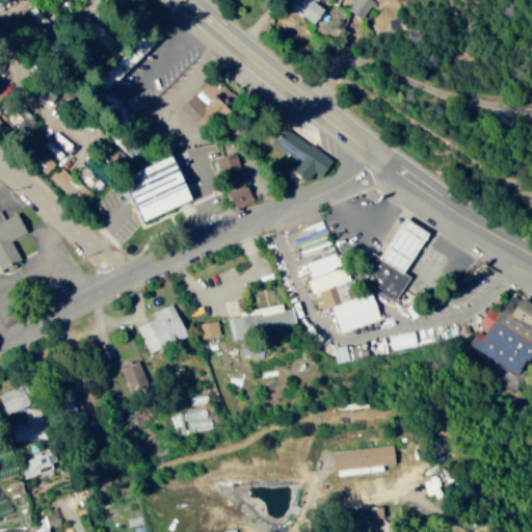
[(316,23),(326,8),(316,0),(315,0),(298,0),(309,7),(304,15),(316,23)]
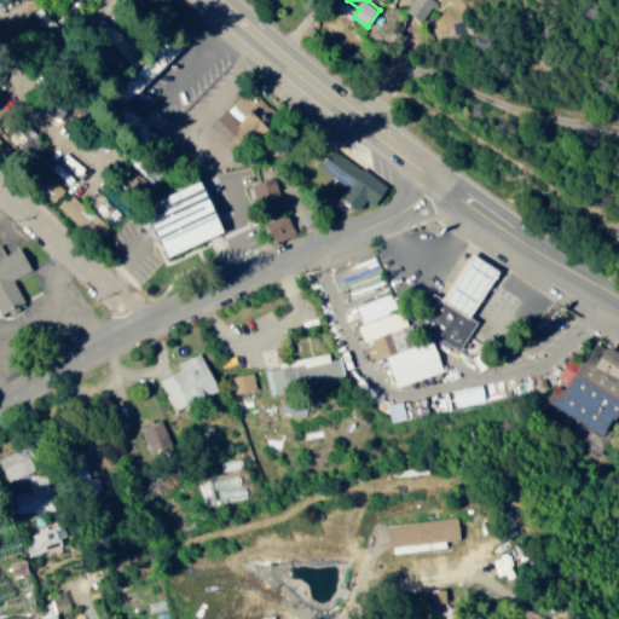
[(435,0),(410,0),(404,10),(422,22),(435,0)]
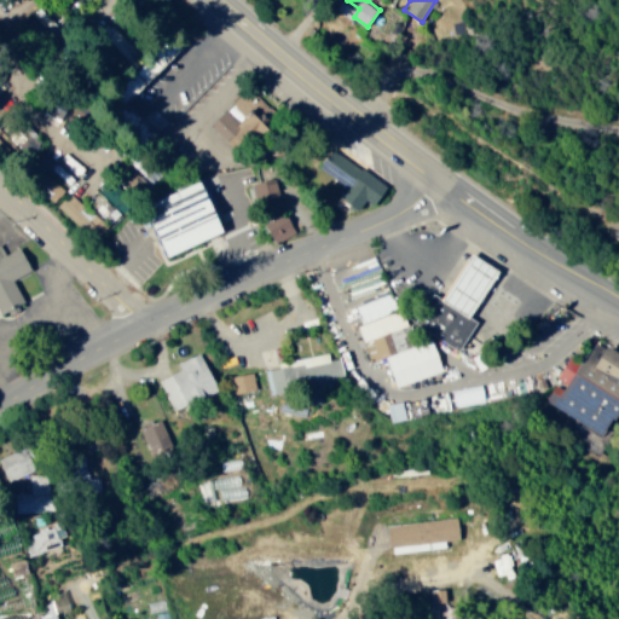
[(258,108),(241,122),(227,108),(212,123),(239,154),(272,125),(258,108)]
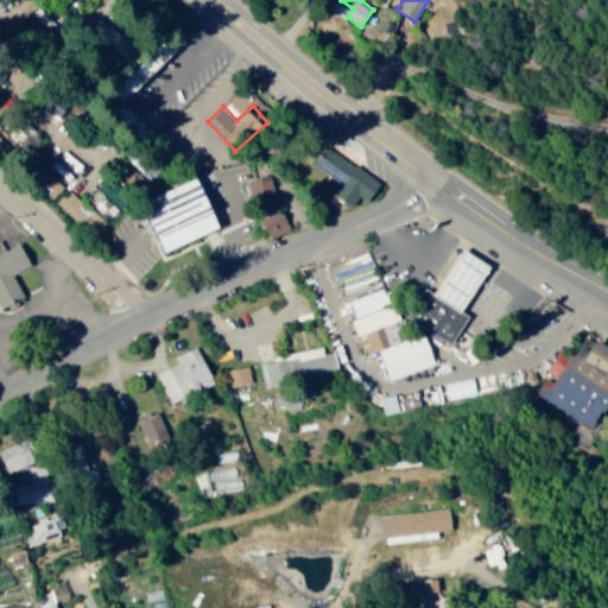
[(44,132),(8,111),(0,125),(0,128),(35,150),(44,132)]
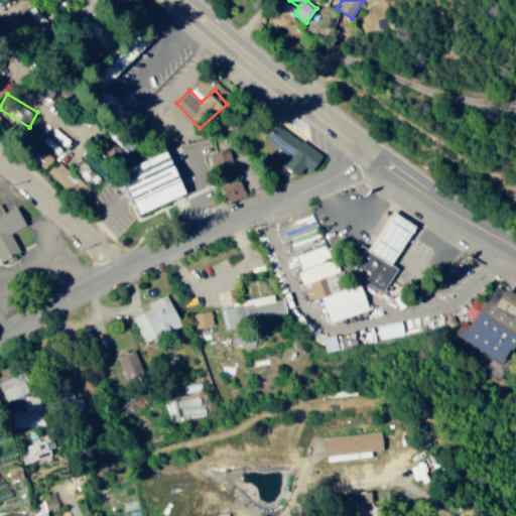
[(291,155),(285,164),(301,174),(306,165),(314,170),(326,154),(303,141),(298,148),(272,131),(266,139),(291,155)]
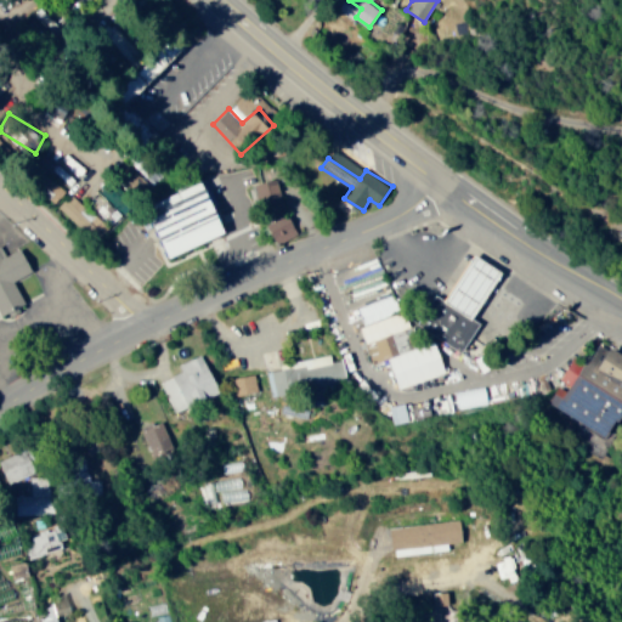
[(283,179),(258,180),(259,209),(284,208),(283,179)]
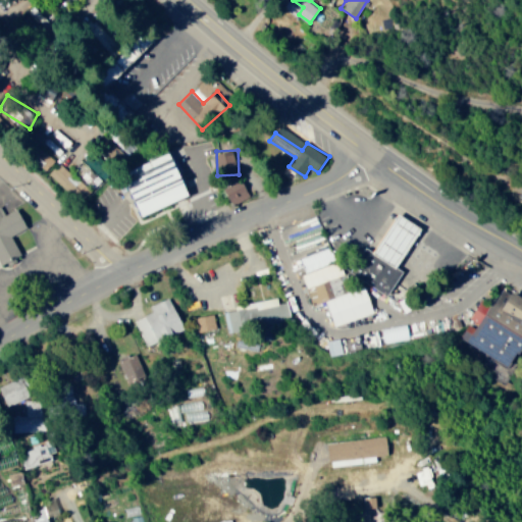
[(75,163),(91,180),(104,168),(89,151),(75,163)]
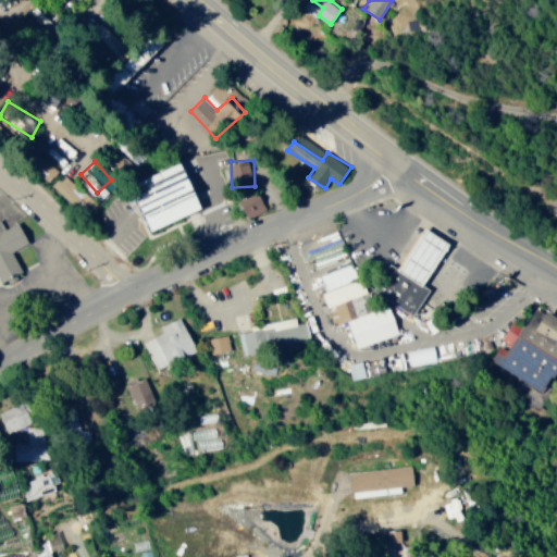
[(206,210),(188,162),(147,177),(152,194),(143,197),(155,229),(206,210)]
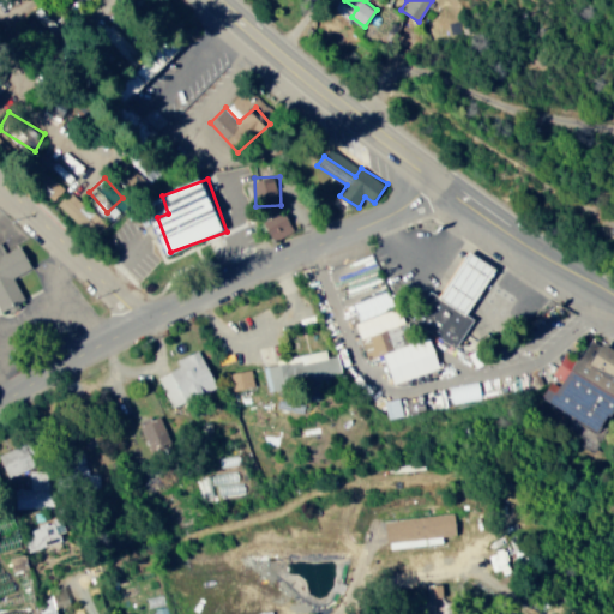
[(94,214),(58,180),(46,193),(82,227),(94,214)]
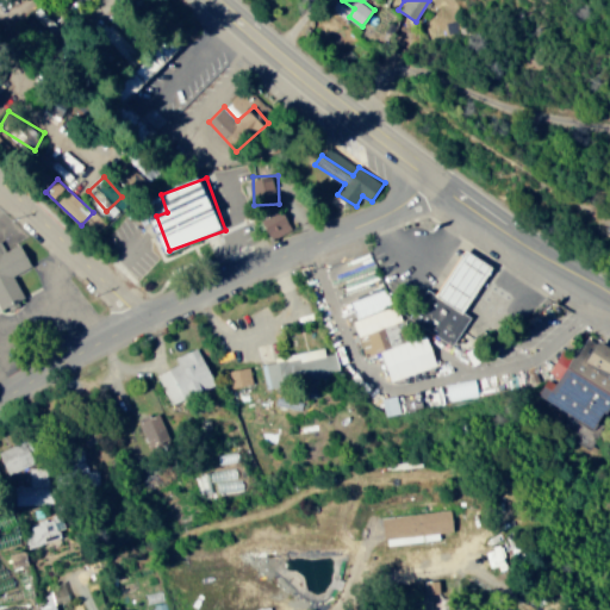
[(292,228),(284,209),(261,219),(271,238),(292,228)]
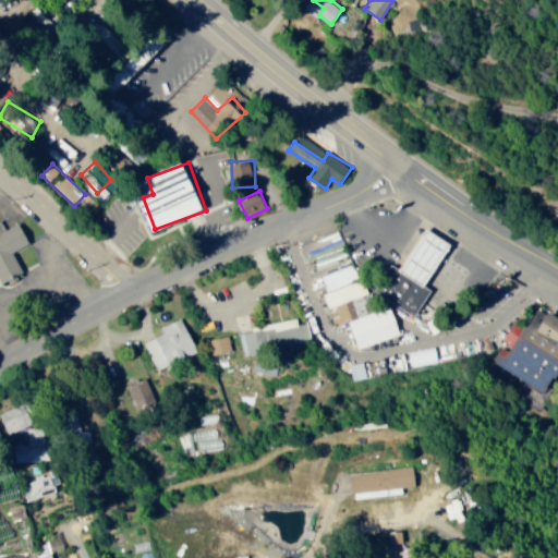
[(0,278),(2,283),(24,273),(14,251),(31,243),(21,221),(5,229),(2,220),(0,220),(0,278)]
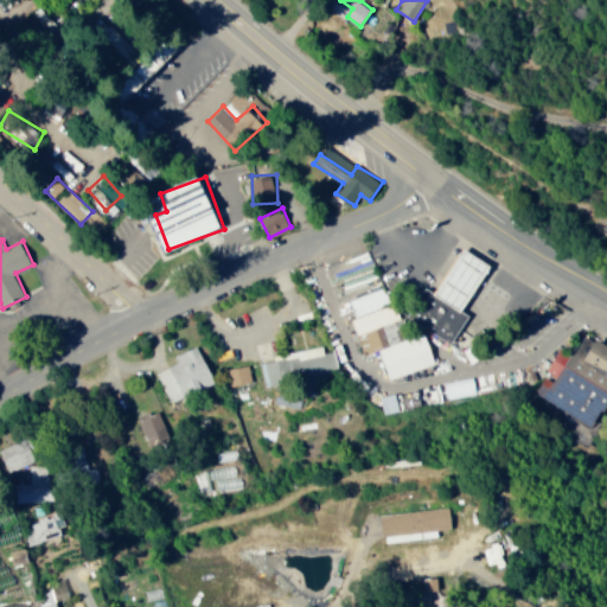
[(427,287),(410,318),(455,344),(471,315),(464,311),(490,263),(464,248),(438,293),(427,287)]
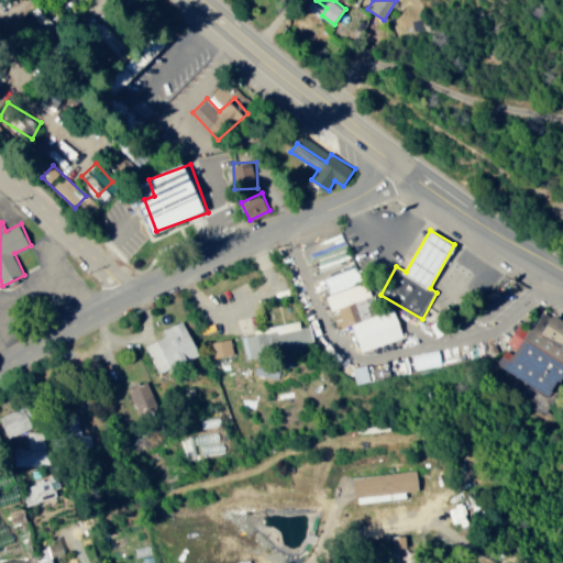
[(321,278),(327,293),(360,279),(354,265),(321,278)]
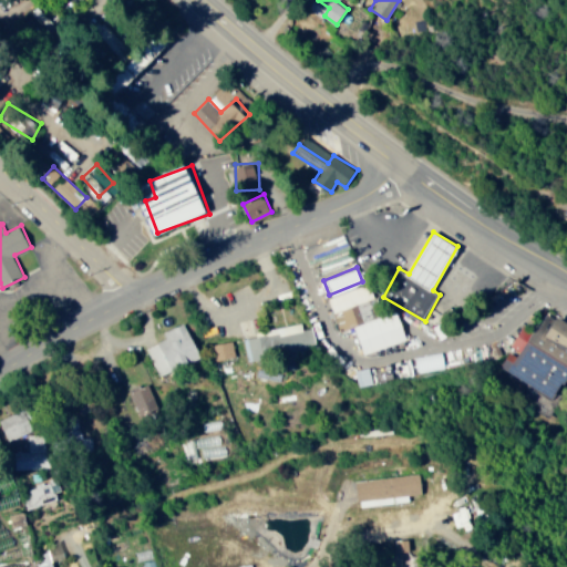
[(327,295),(338,330),(352,326),(361,351),(406,338),(398,310),(373,318),(368,300),(372,299),(367,284),(327,295)]
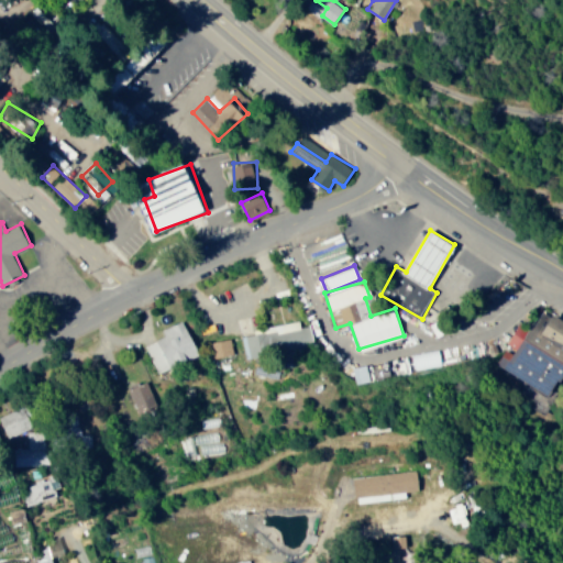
[(490,364),(542,394),(562,356),(562,323),(544,312),(526,344),(512,337),(505,350),(499,348),(490,364)]
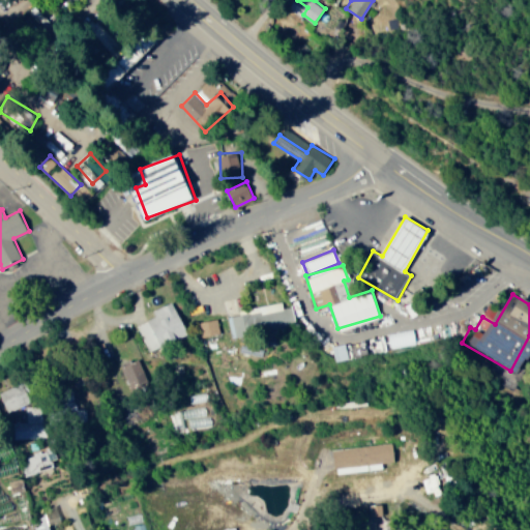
[(138,325),(150,351),(189,332),(174,300),(152,311),(155,317),(138,325)]
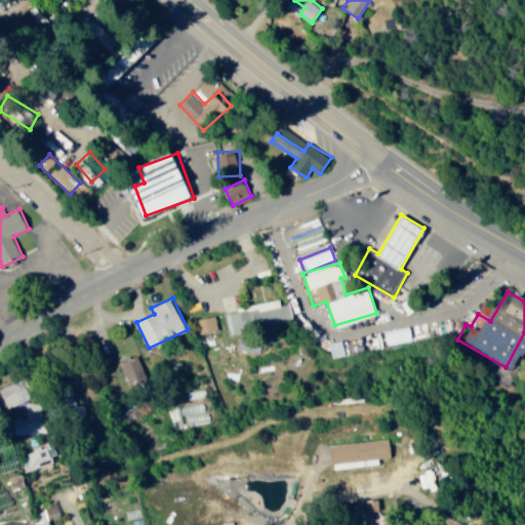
[(226,313),(229,333),(289,325),(285,298),(244,305),(245,310),(226,313)]
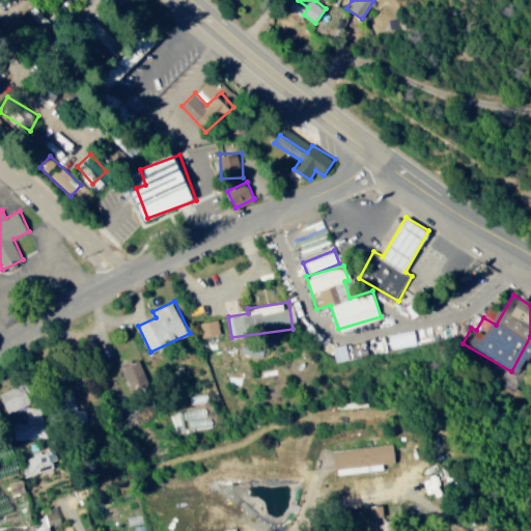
[(390,346),(416,344),(415,330),(388,333),(390,346)]
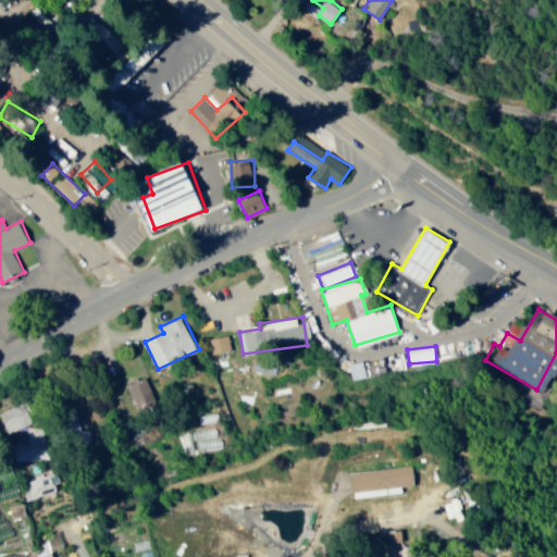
[(349,362),(353,379),(368,376),(364,360),(349,362)]
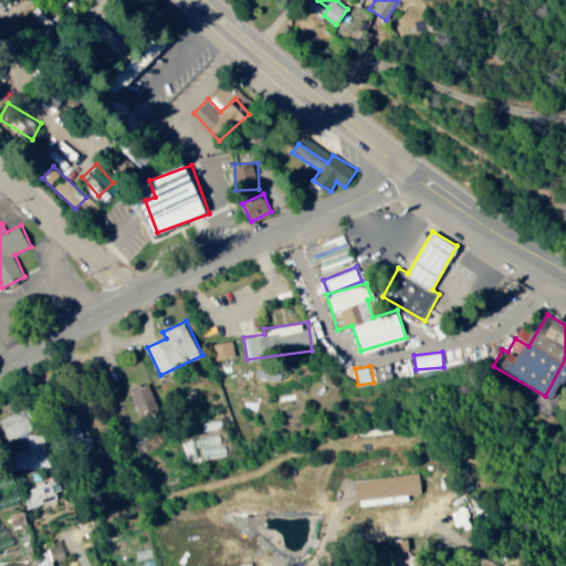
[(129,388),(139,416),(159,409),(149,381),(129,388)]
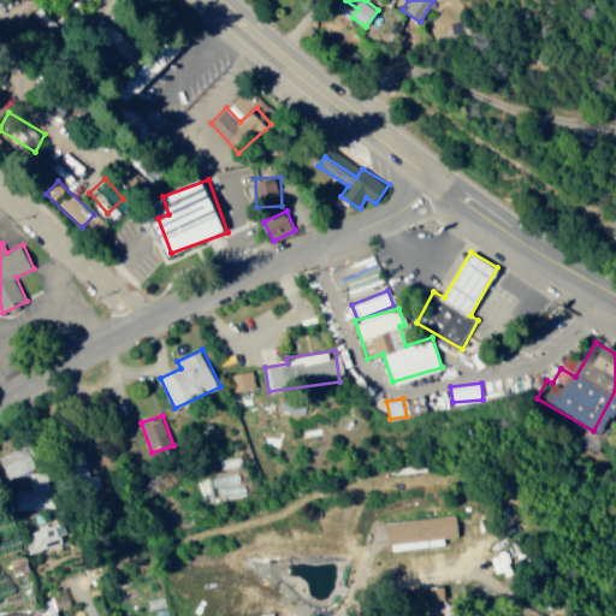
[(10,479),(39,467),(29,443),(0,455),(10,479)]
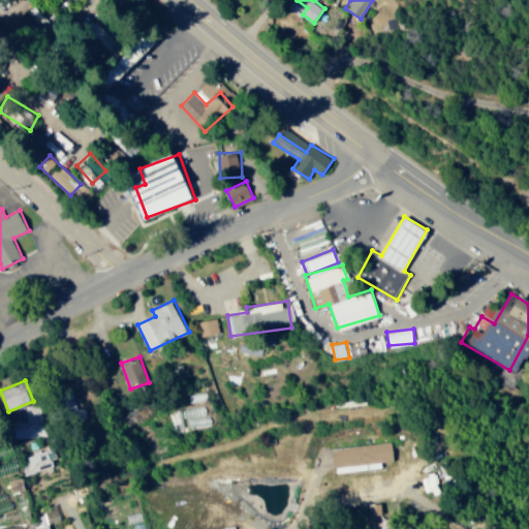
[(44,433),(43,404),(26,405),(27,433),(44,433)]
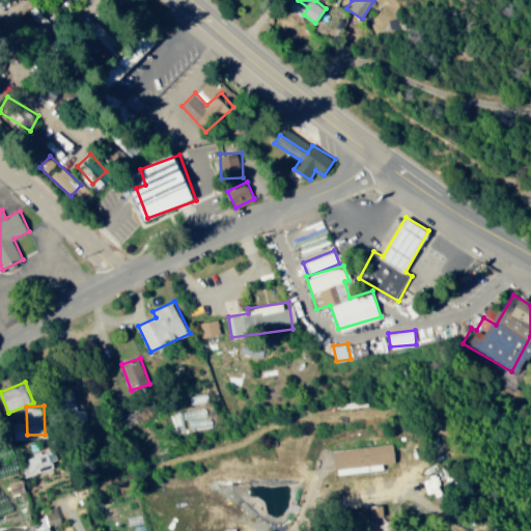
[(330,472),(378,470),(378,463),(389,462),(388,445),(329,448),(330,472)]
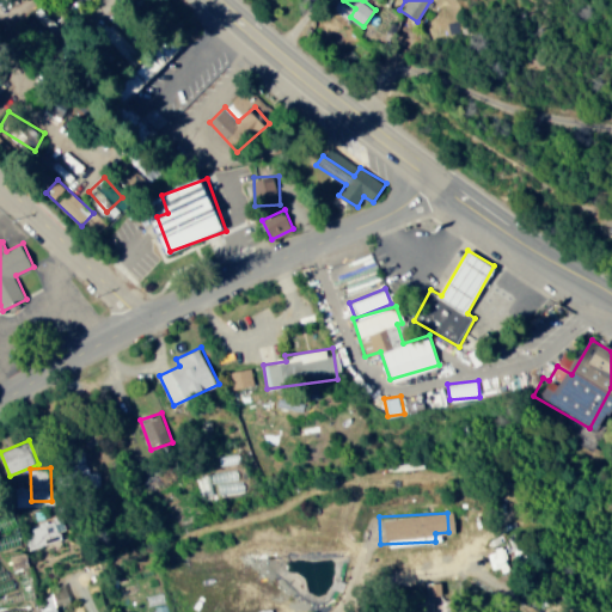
[(485,544),(487,567),(514,564),(513,543),(485,544)]
